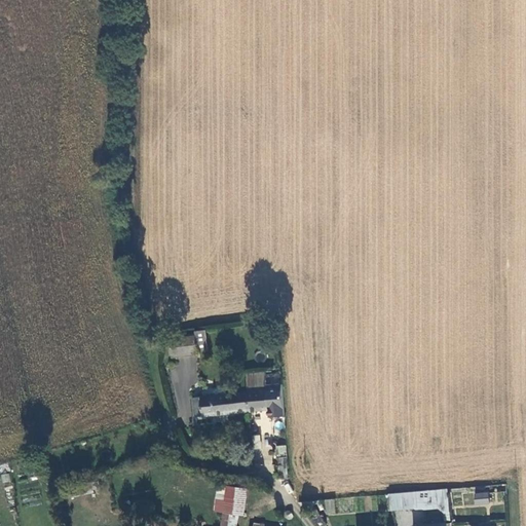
[(198,351),(208,351),(205,335),(196,336),(198,351)]
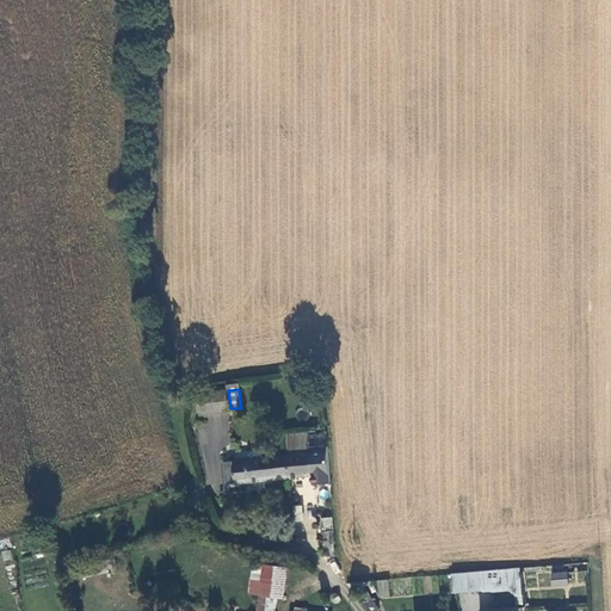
[(230,408),(228,390),(199,394),(202,414),(230,413),(230,408)]
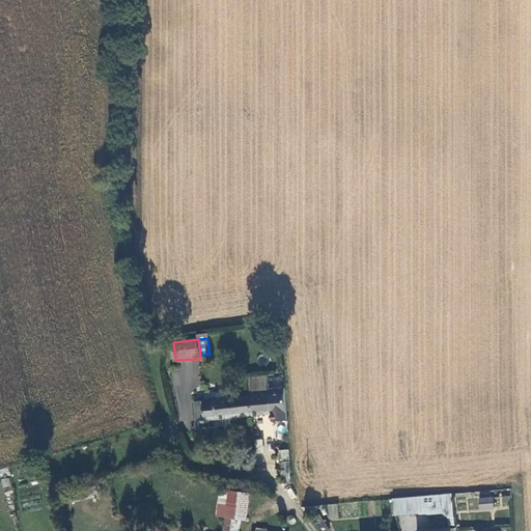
[(268,390),(266,376),(249,379),(250,395),(268,393),(268,390)]
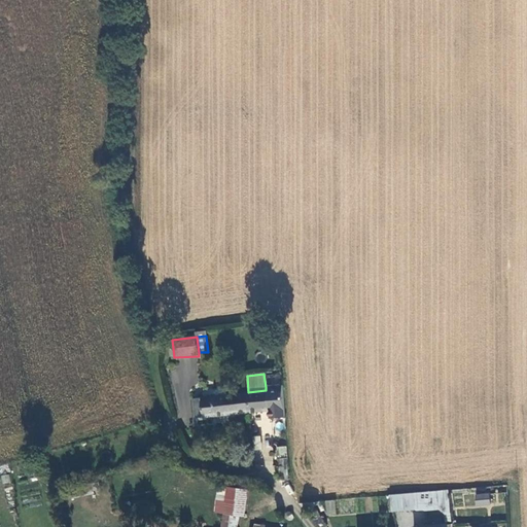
[(283,385),(266,387),(266,390),(248,392),(250,412),(266,411),(268,420),(285,418),(283,385)]
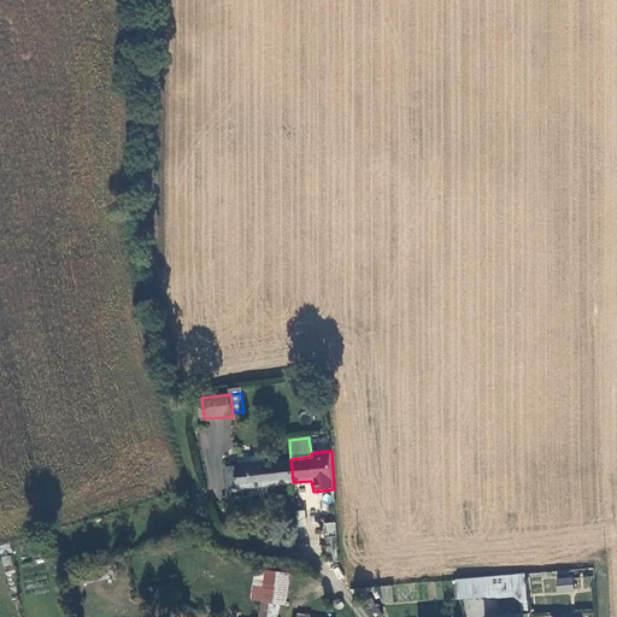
[(230,488),(293,482),(291,459),(228,469),(230,488)]
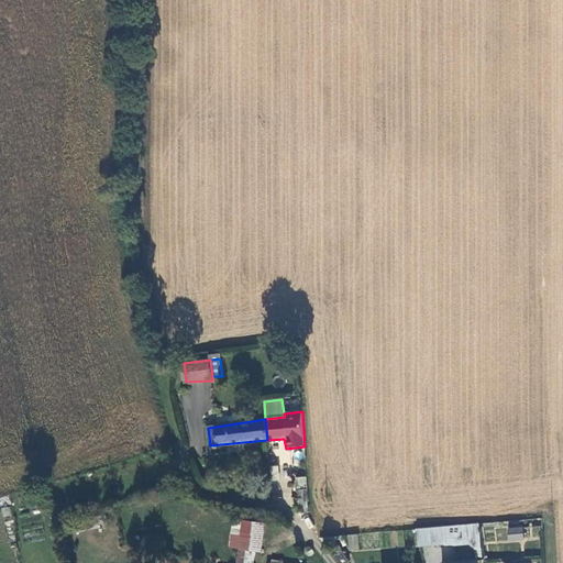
[(295,488),(306,487),(306,476),(294,476),(295,488)]
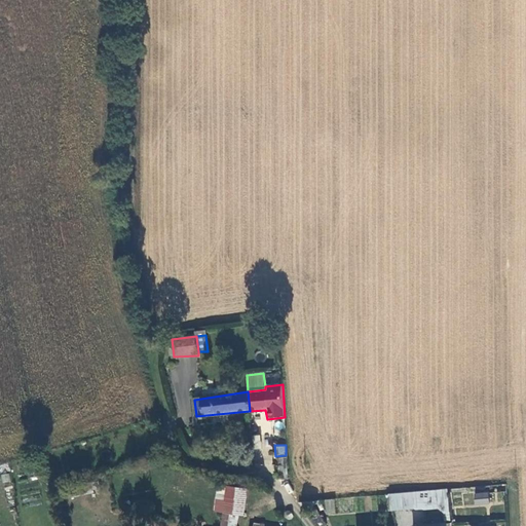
[(101,482),(91,484),(94,492),(102,490),(101,482)]
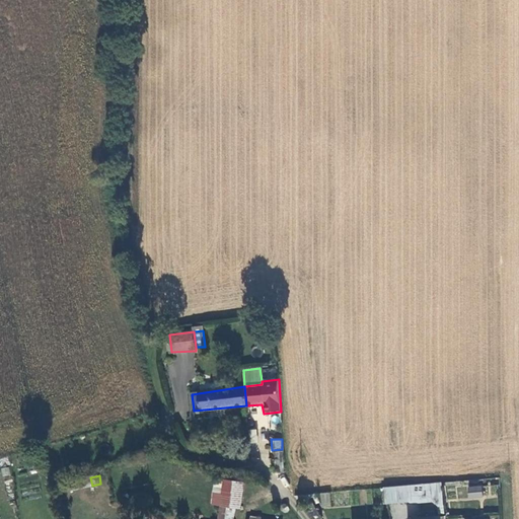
[(243,483),(215,479),(212,505),(220,506),(219,518),(233,518),(236,508),(240,508),(243,483)]
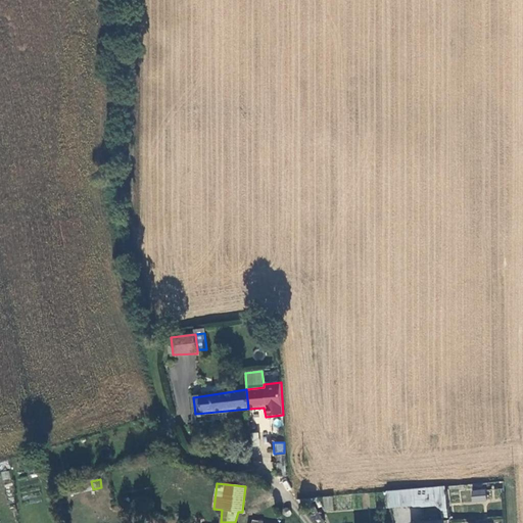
[(441,507),(443,517),(448,517),(445,487),(402,491),(403,505),(435,503),(441,507)]
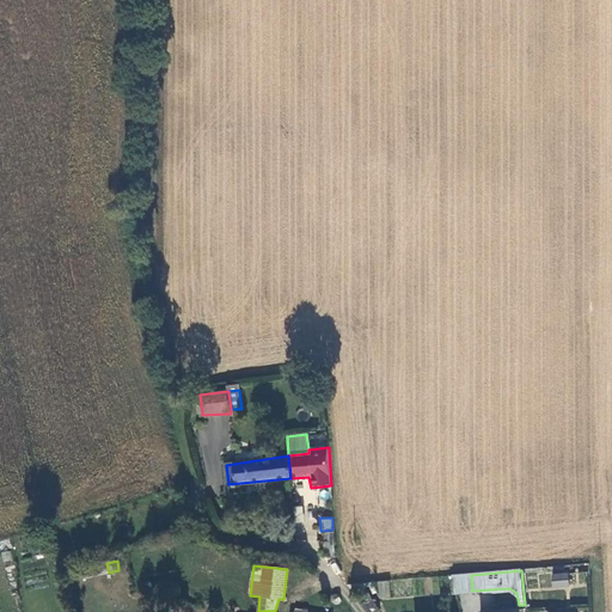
[(568,574),(555,576),(556,588),(569,586),(568,574)]
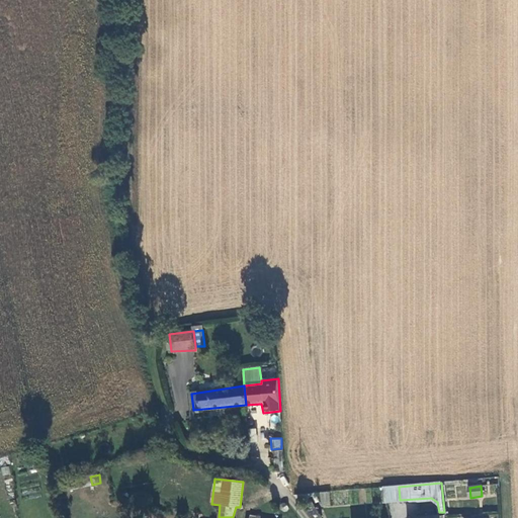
[(329,491),(319,493),(322,507),(331,505),(329,491)]
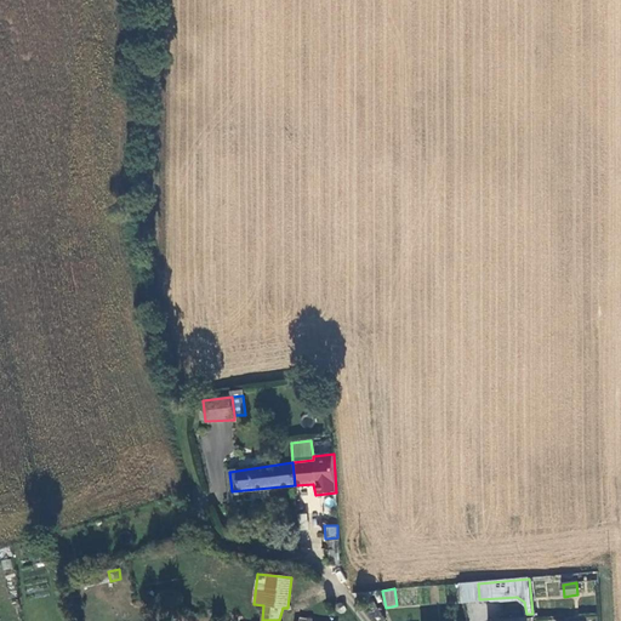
[(383,620),(371,602),(363,607),(374,620),(383,620)]
